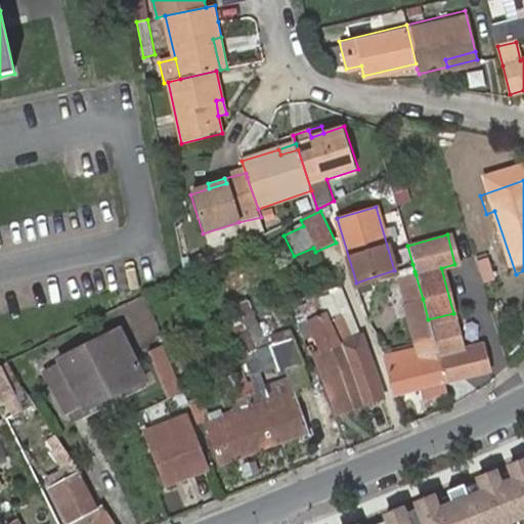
[(486,249),(474,252),(481,274),(493,271),(486,249)]
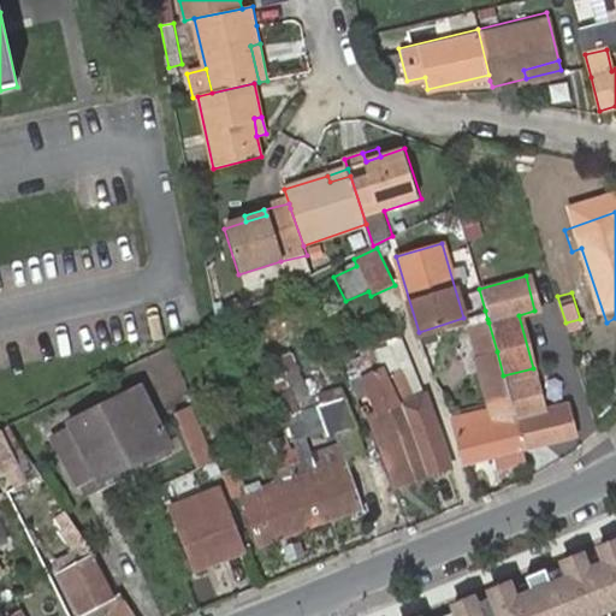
[(485,311),(468,314),(471,323),(487,319),(485,311)]
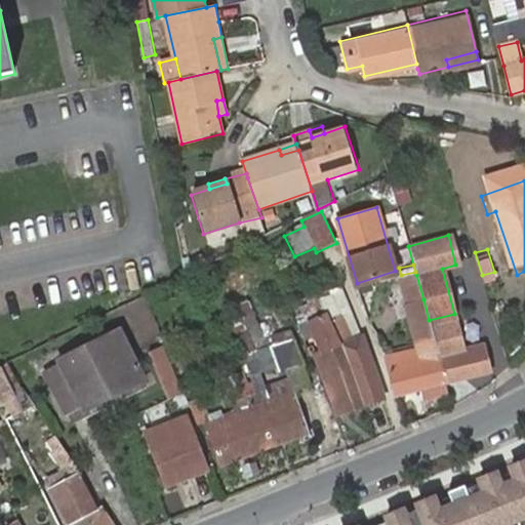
[(429,320),(423,299),(416,275),(415,272),(401,275),(408,304),(419,350),(387,357),(397,395),(423,389),(433,387),(437,398),(448,395),(445,384),(429,320)]
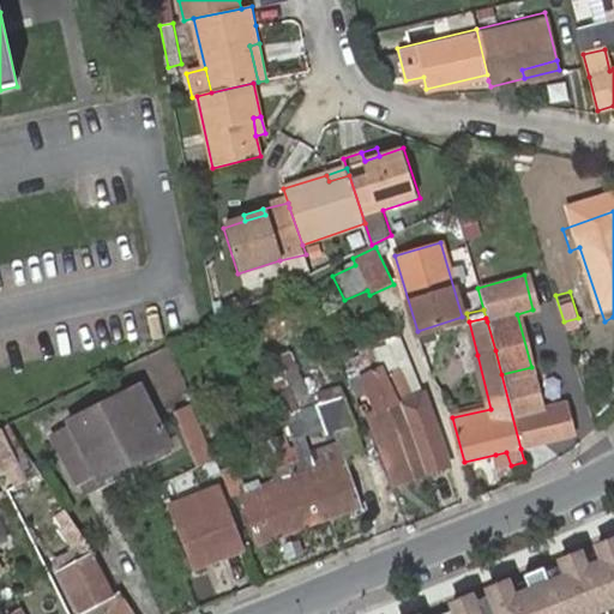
[(403,338),(392,343),(413,397),(423,393),(403,338)]
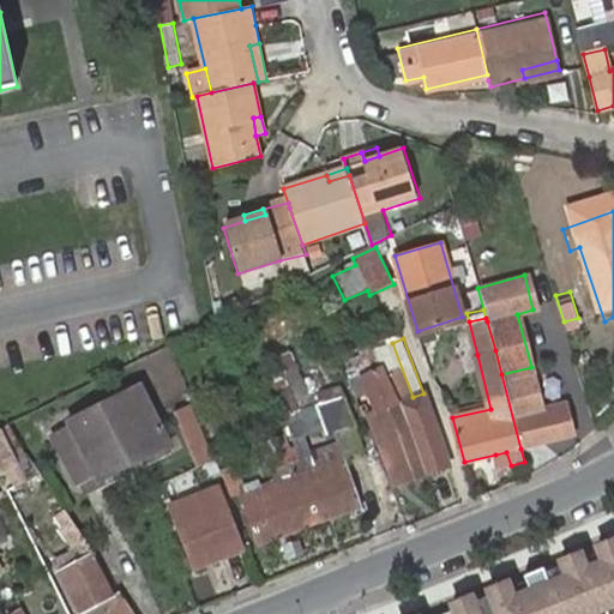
[(434,417),(423,393),(413,397),(392,343),(377,348),(381,360),(426,475),(446,467),(450,465),(434,417)]
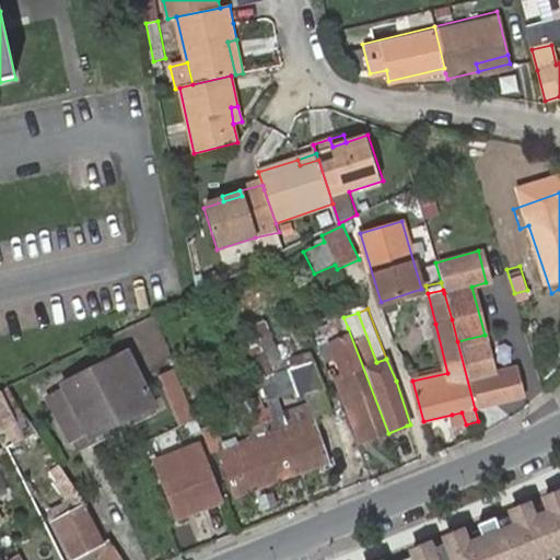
[(348,328),(330,335),(339,360),(349,356),(354,371),(336,377),(362,442),(388,433),(348,328)]
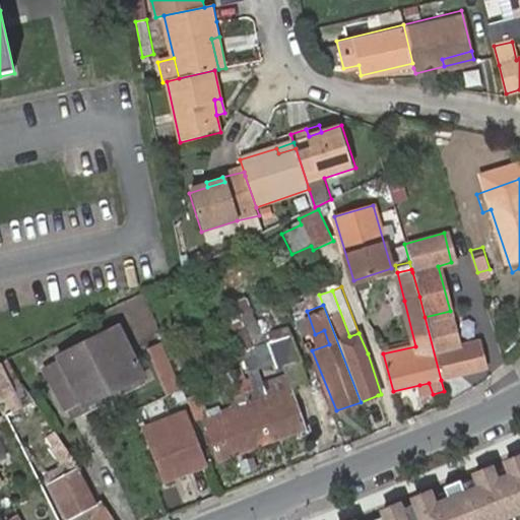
[(254,308),(230,318),(247,363),(221,373),(234,404),(220,409),(218,403),(205,408),(198,391),(187,396),(196,419),(202,417),(210,432),(217,451),(219,459),(306,431),(303,421),(290,387),(310,380),(303,362),(306,361),(290,320),(269,327),(262,329),(254,308)]
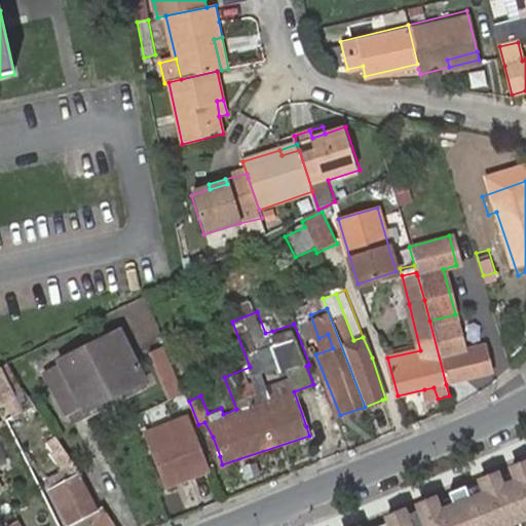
[(310,314),(300,318),(308,342),(318,338),(310,314)]
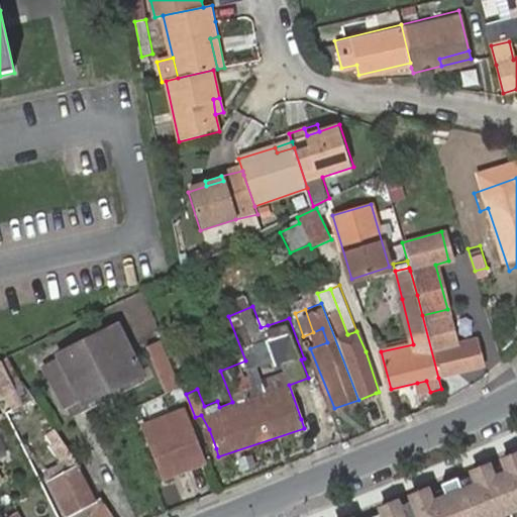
[(449,317),(447,309),(422,315),(438,378),(483,367),(478,342),(456,347),(449,317)]
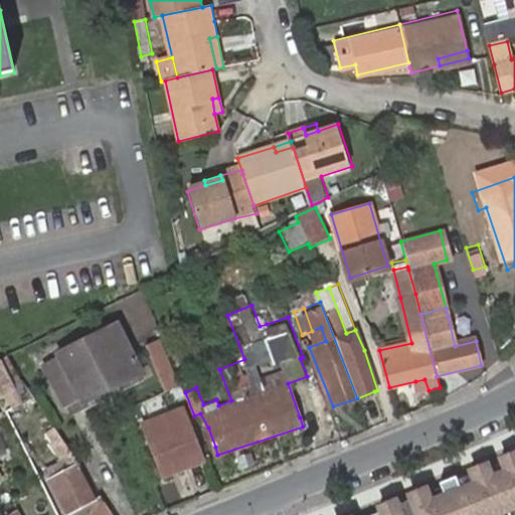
[(129,344),(155,334),(147,312),(138,316),(135,309),(117,316),(129,344)]
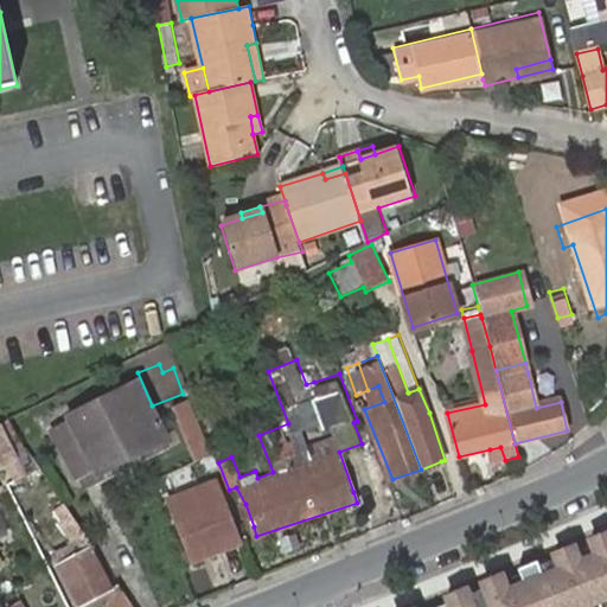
[(142,389),(115,403),(139,458),(171,442),(142,389)]
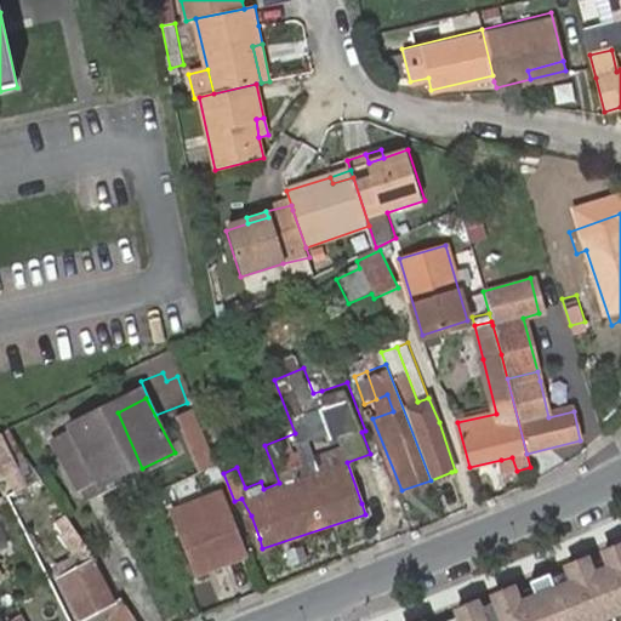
[(142,468),(118,412),(57,444),(85,496),(142,468)]
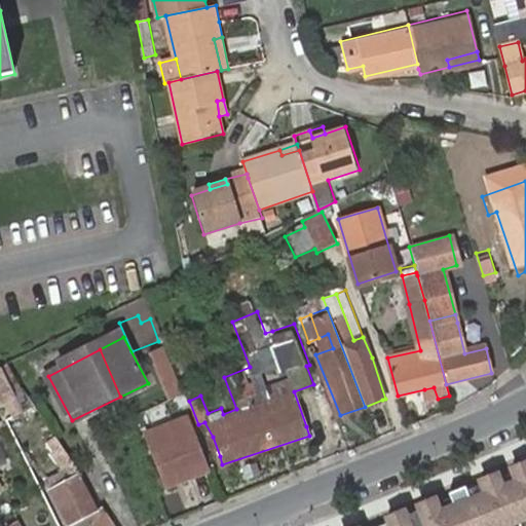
[(176,382),(163,351),(150,357),(164,387),(176,382)]
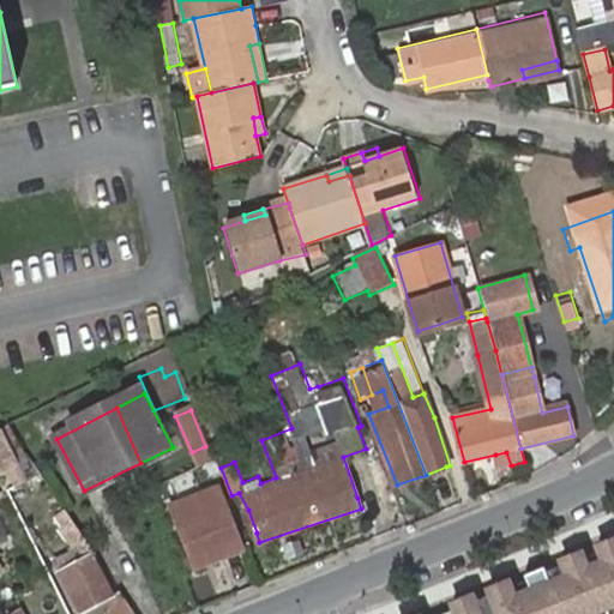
[(0,447),(0,473),(11,469),(10,465),(18,462),(11,443),(0,447)]
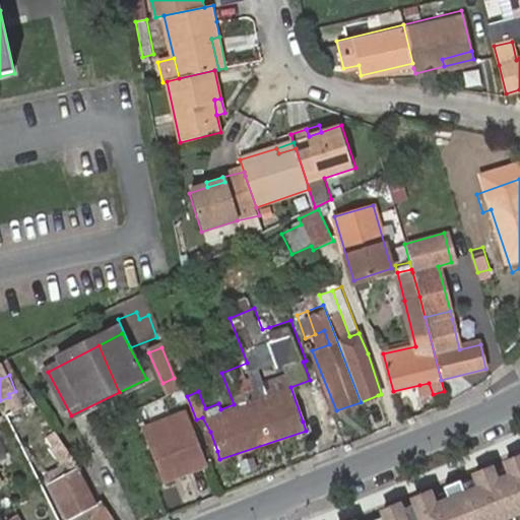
[(146,379),(71,415),(74,423),(149,385),(146,379)]
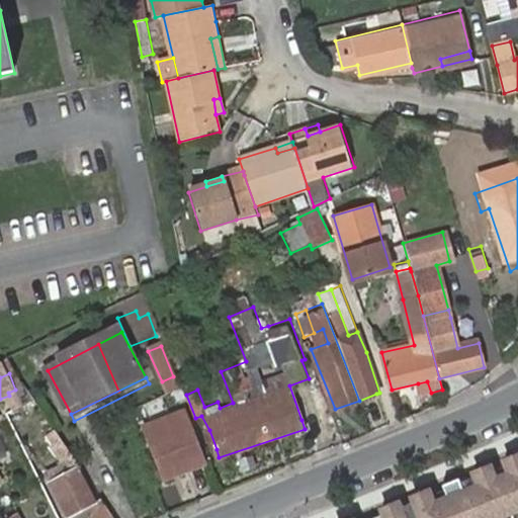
[(421,396),(431,393),(427,381),(418,383),(421,396)]
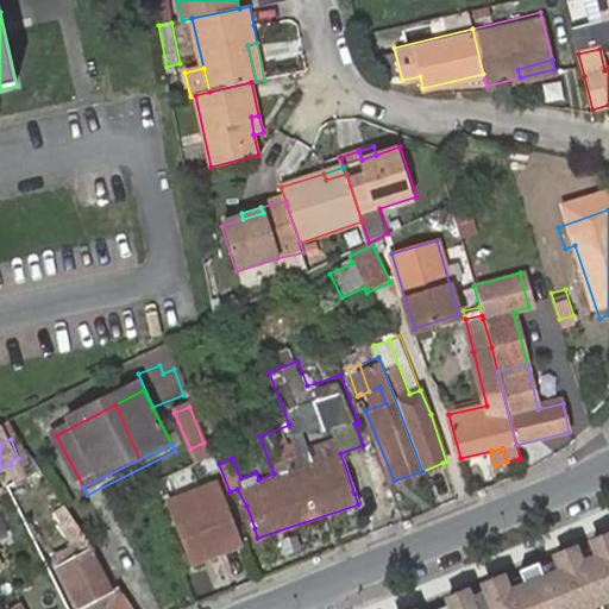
[(188,551),(236,533),(221,494),(175,513),(188,551)]
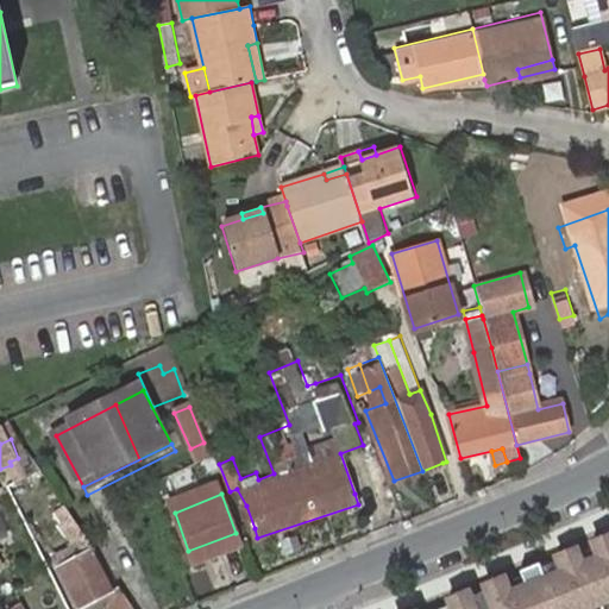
[(73,518),(64,504),(54,510),(75,548),(56,559),(57,567),(79,607),(108,592),(115,603),(110,607),(110,608),(135,608),(131,602),(127,603),(121,589),(117,582),(110,585),(93,552),(96,551),(92,546),(73,518)]
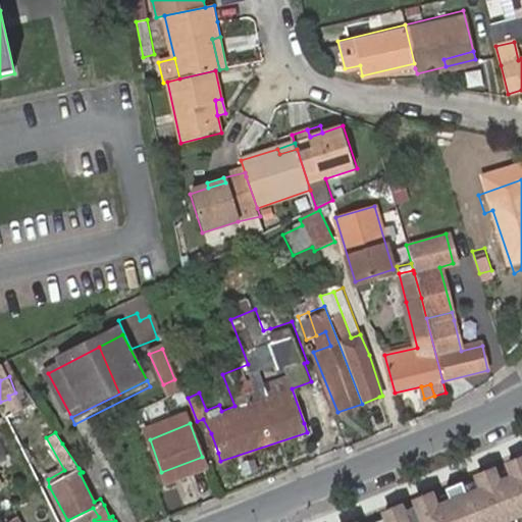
[(0,472),(9,468),(0,449),(0,472)]
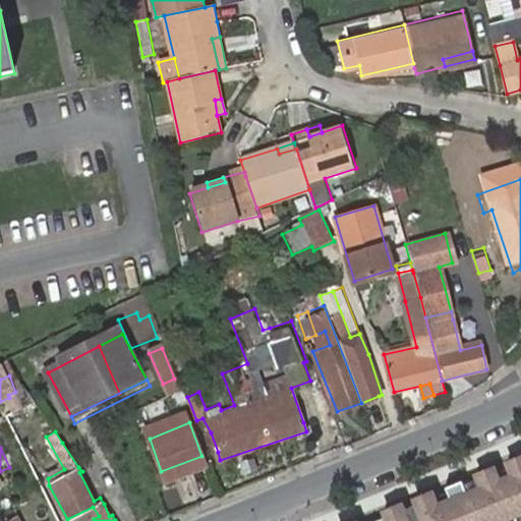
[(520,520),(520,454),(349,520),(520,520)]
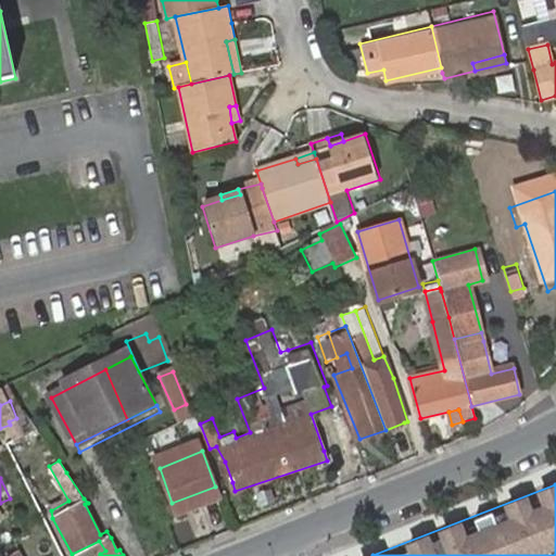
[(218,495),(215,487),(172,503),(175,512),(218,495)]
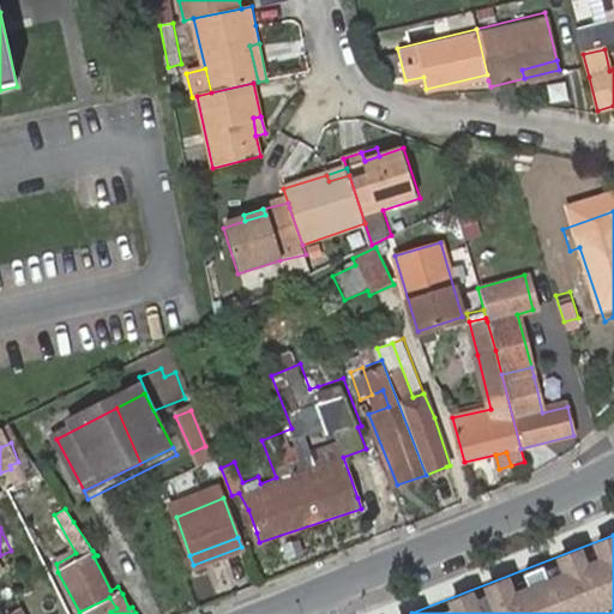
[(109,597),(79,612),(79,613),(104,613),(110,612),(116,608),(109,597)]
